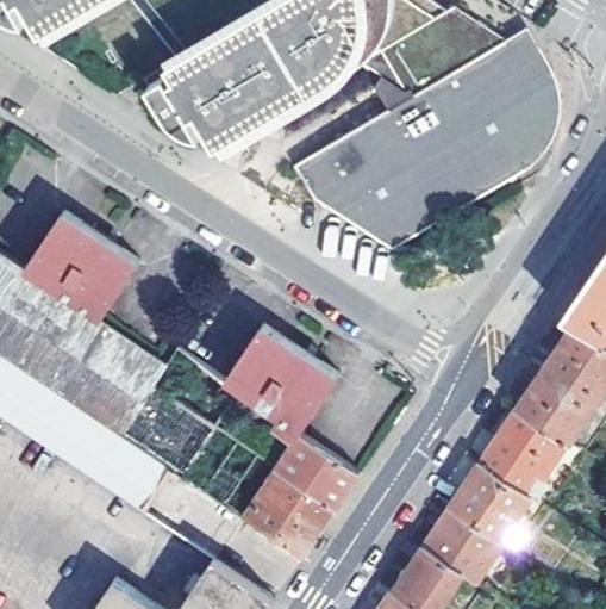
[(0,13),(6,17),(14,19),(25,22),(14,0),(22,0),(39,31),(67,16),(91,0),(0,0),(0,13)]
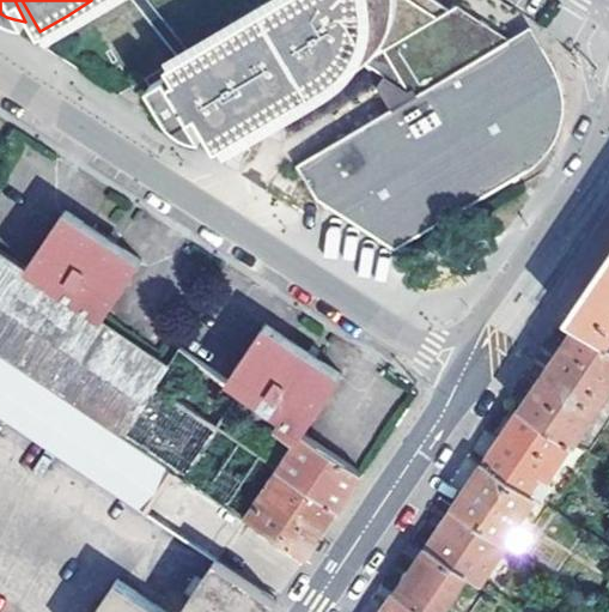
[(207,144),(212,151),(231,138),(262,119),(272,113),(341,71),(358,60),(436,17),(446,11),(428,0),(273,0),(182,55),(163,67),(170,82),(168,83),(165,84),(162,77),(146,86),(142,89),(164,122),(171,129),(181,135),(190,139),(198,140),(187,121),(189,119),(193,116),(207,144)]
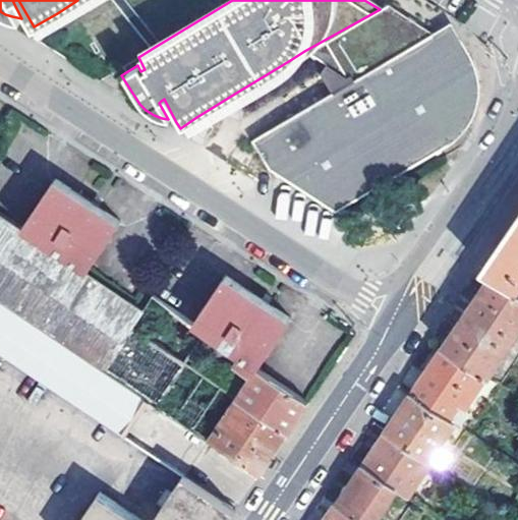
[(388,5),(380,9),(370,14),(304,51),(325,65),(344,77),(349,75),(352,80),(432,34),(388,5)]
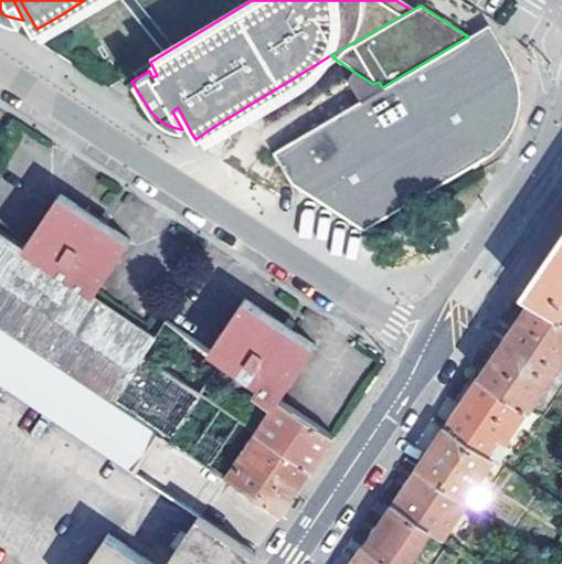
[(518,88),(515,74),(507,59),(497,40),(488,25),(480,30),(468,36),(382,87),(379,82),(373,84),(352,71),(345,80),(347,83),(351,91),(358,102),(272,152),(290,184),(361,232),(496,150),(510,130),(516,116),(518,100),(518,88)]
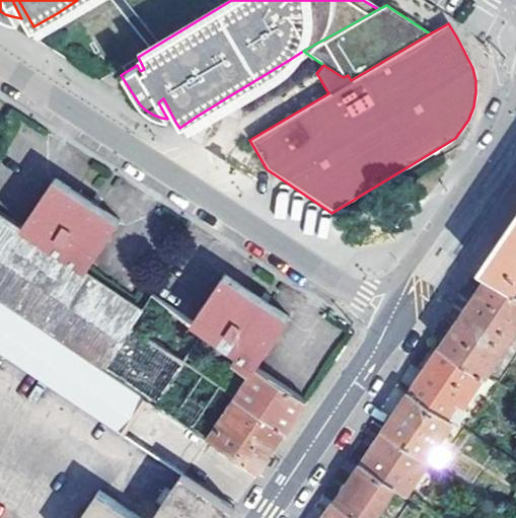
[(48,186),(19,229),(85,273),(115,229),(119,222),(53,177),(48,186)]
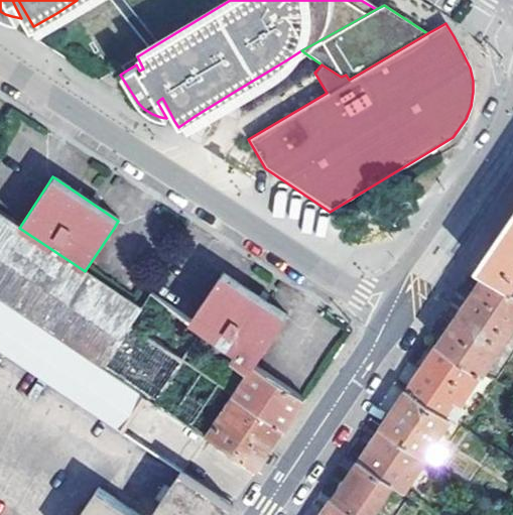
[(485,273),(509,290),(512,284),(512,214),(500,233),(477,268),(485,273)]
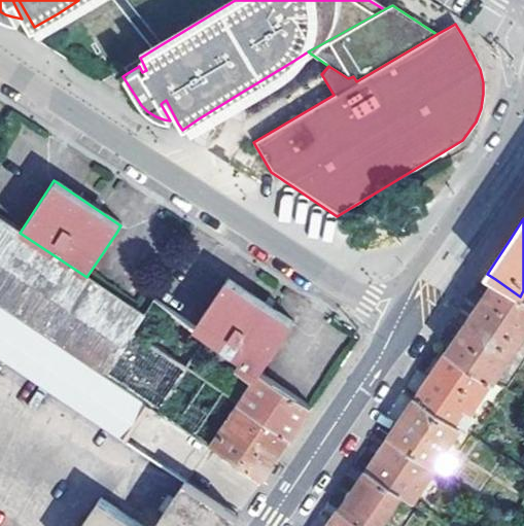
[(0,357),(126,441),(136,425),(150,405),(103,373),(132,328),(142,314),(86,277),(20,233),(0,219),(0,357)]
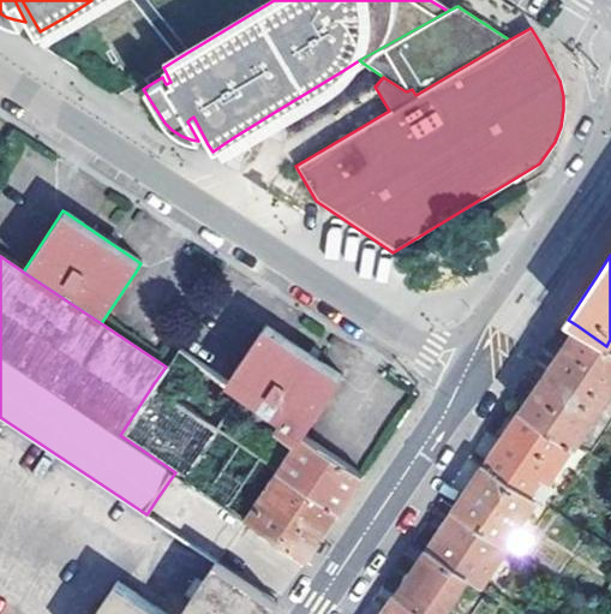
[(241,395),(282,423),(304,436),(336,388),(342,379),(265,325),(259,333),(225,385),(241,395)]
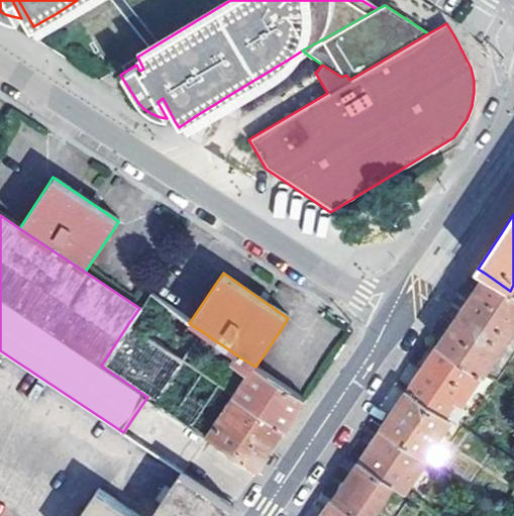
[(482,374),(484,375),(513,330),(513,293),(510,291),(486,274),(466,304),(438,344),(482,374)]
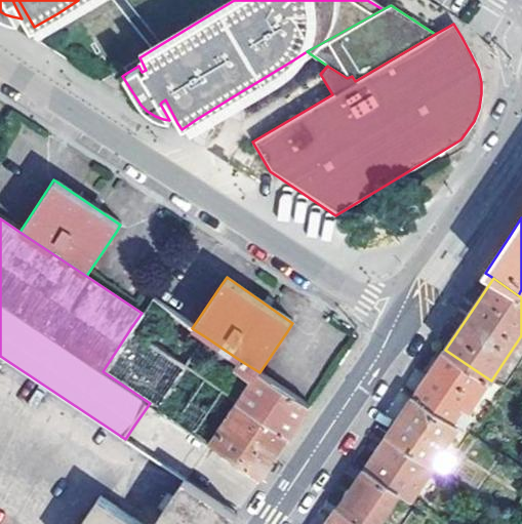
[(141,322),(159,329),(166,310),(147,304),(141,322)]
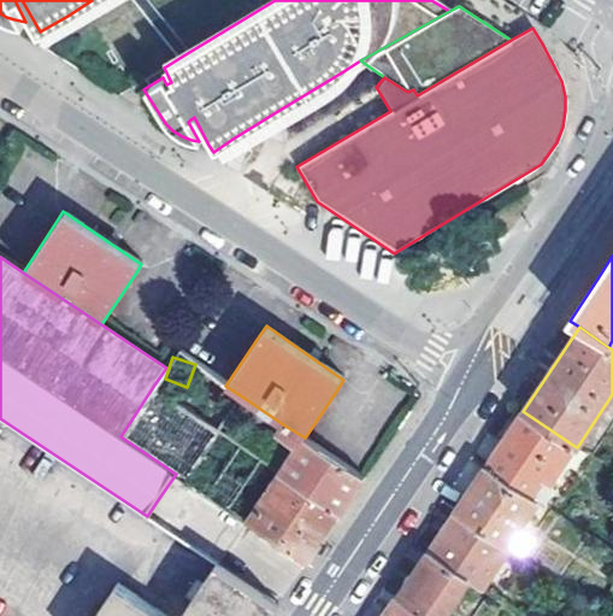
[(154,385),(121,436),(176,474),(186,480),(218,430),(154,385)]
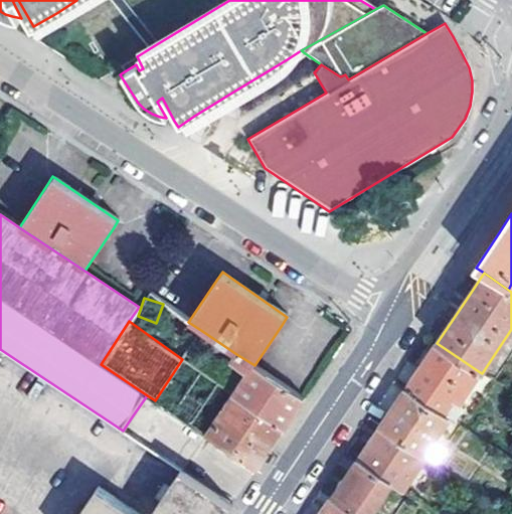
[(449,419),(454,422),(465,406),(460,402),(480,372),(437,343),(404,390),(449,419)]
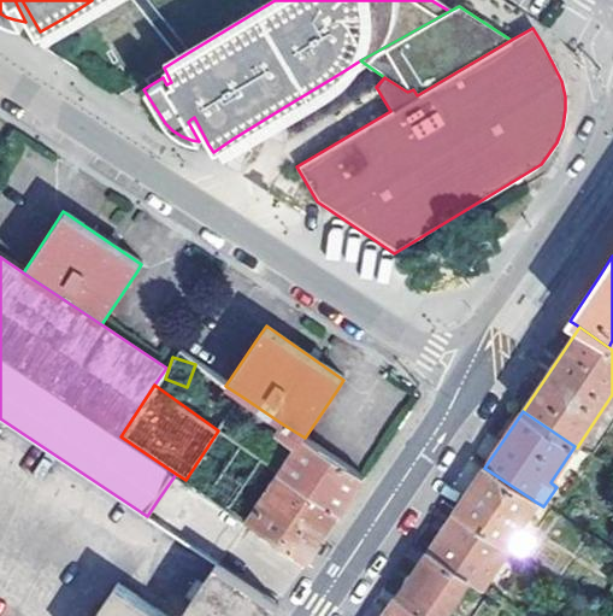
[(359,475),(305,438),(283,424),(275,435),(295,449),(278,473),(340,511),(345,504),(363,477),(359,475)]
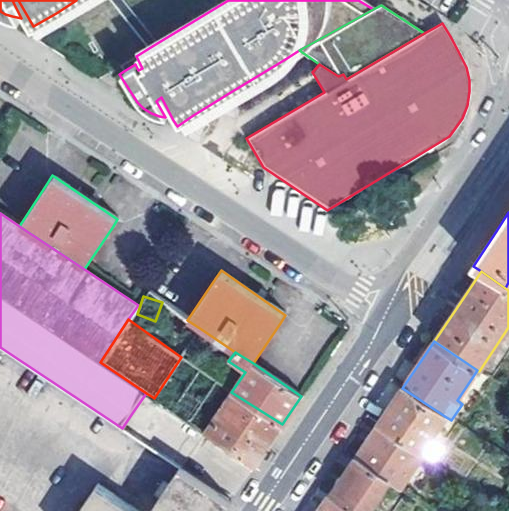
[(377,426),(421,456),(446,417),(402,388),(377,426)]
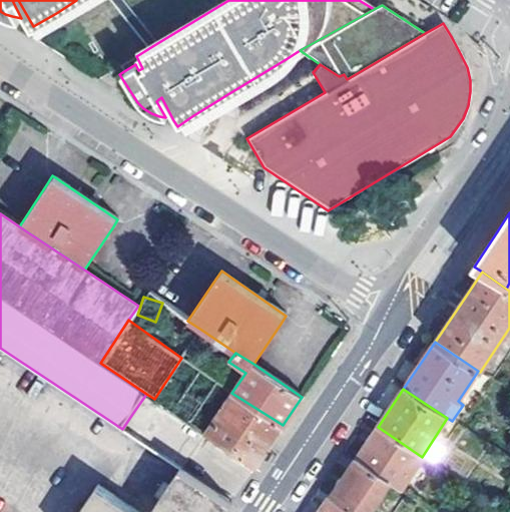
[(283,425),(231,393),(203,434),(253,468),(259,460),(273,439),(283,425)]
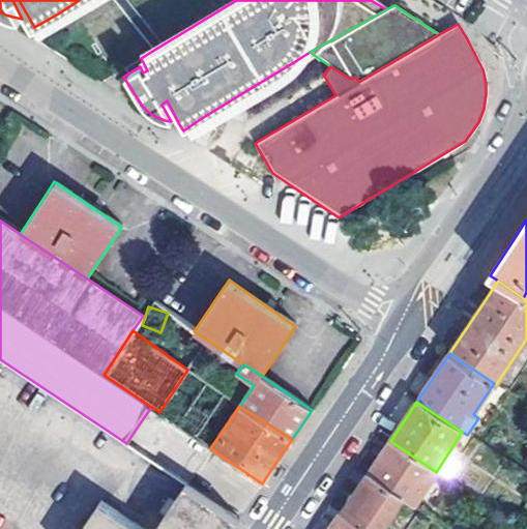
[(368,475),(403,499),(415,507),(439,473),(436,472),(390,441),(368,475)]
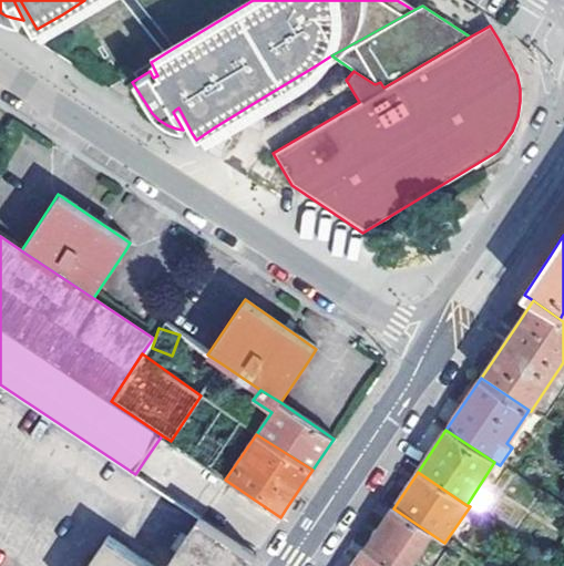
[(365,549),(388,565),(409,565),(431,534),(393,508),(365,549)]
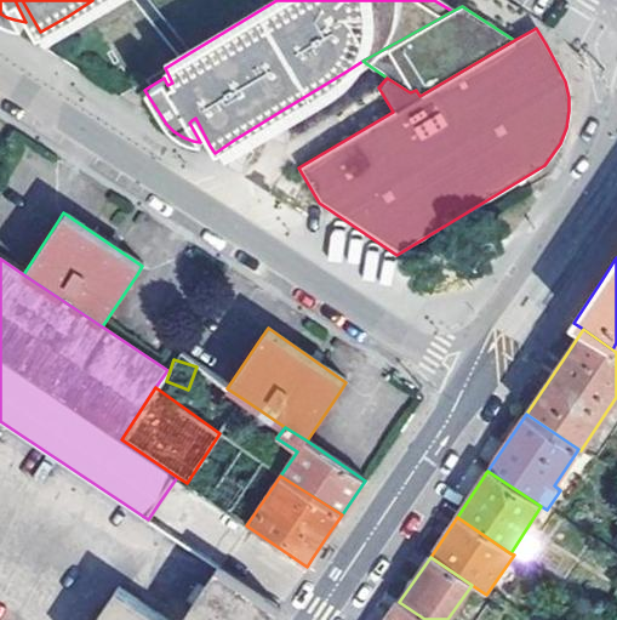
[(267,619),(269,618),(278,606),(217,567),(209,580),(182,619),(267,619)]
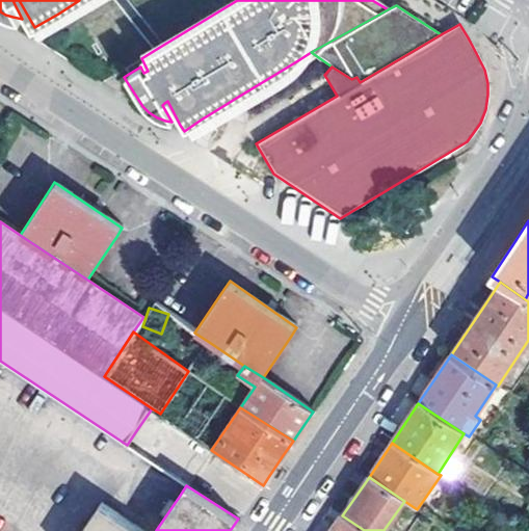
[(138,530),(100,505),(83,530),(138,530)]
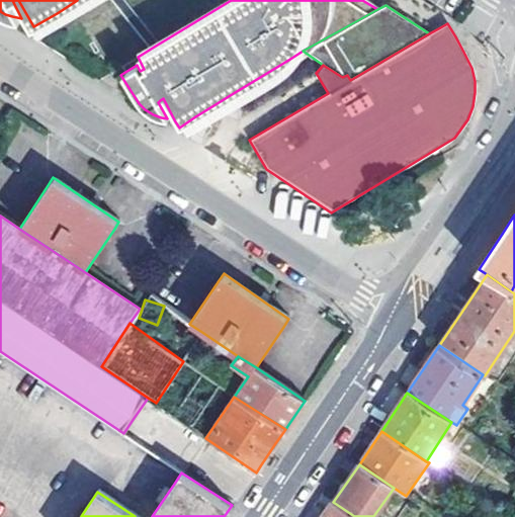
[(354,516),(333,502),(324,516),(354,516)]
